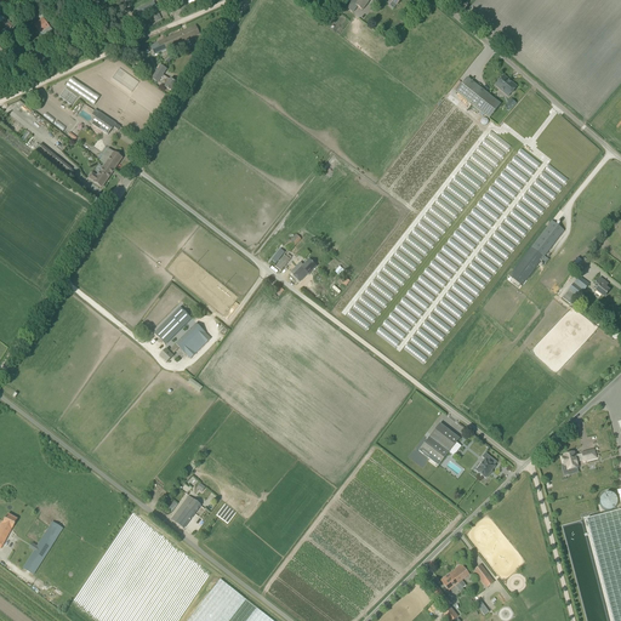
[(352,0),(351,3),(362,10),(369,0),(352,0)]
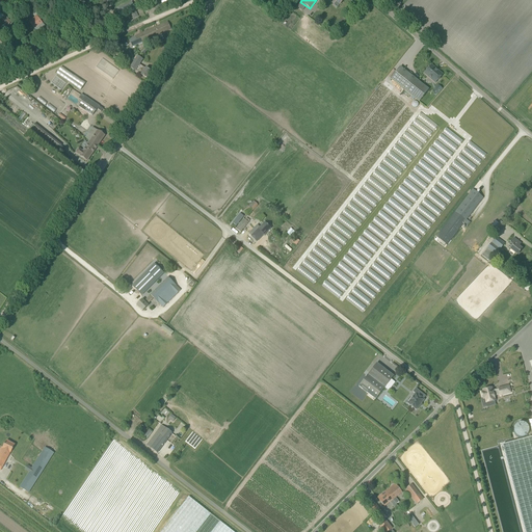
[(134,6),(132,2),(118,8),(121,12),(134,6)]
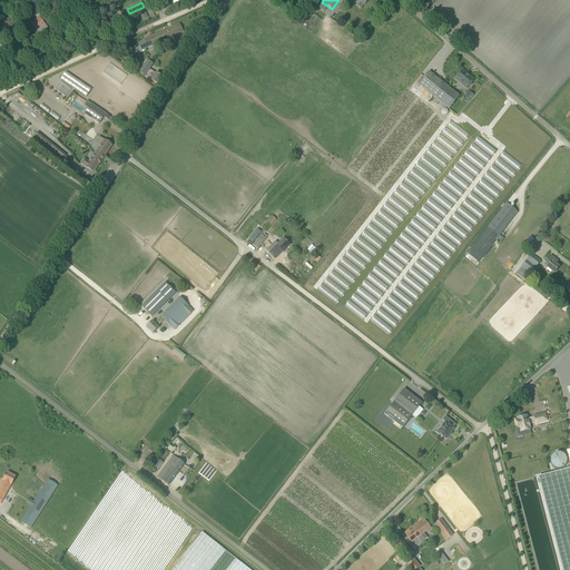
[(6,17),(0,22),(0,26),(2,28),(6,26),(8,28),(12,23),(6,17)]
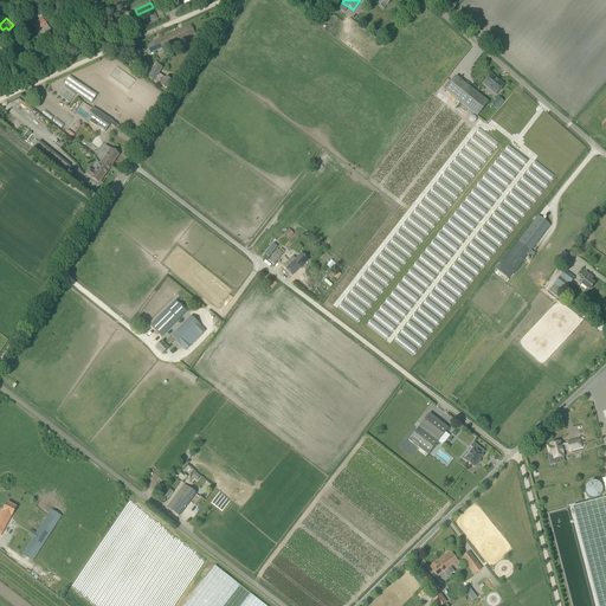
[(38,32),(38,33),(47,26),(43,19),(37,23),(36,21),(32,23),(39,31),(38,32)]
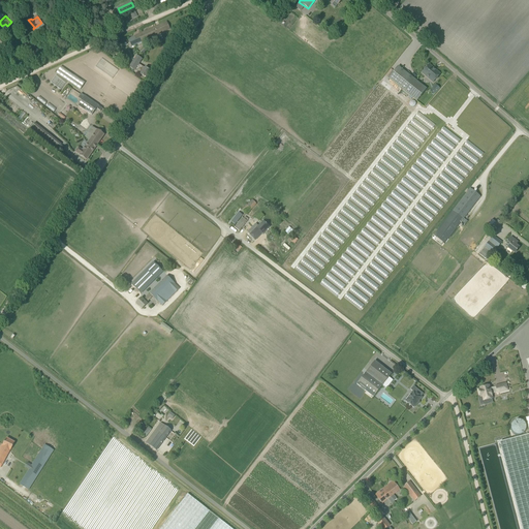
[(65,24),(69,30),(79,26),(74,19),(65,24)]
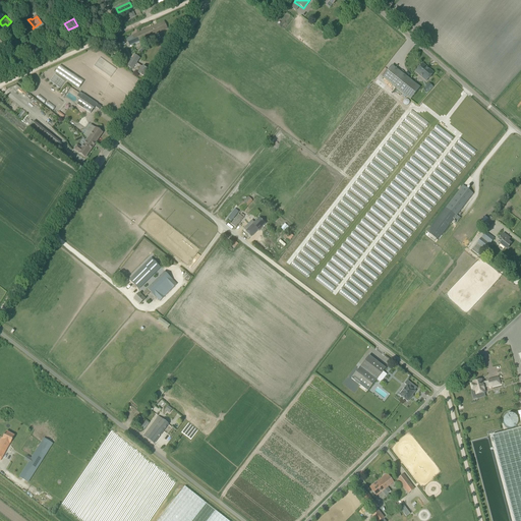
[(164,21),(123,40),(126,48),(167,30),(164,21)]
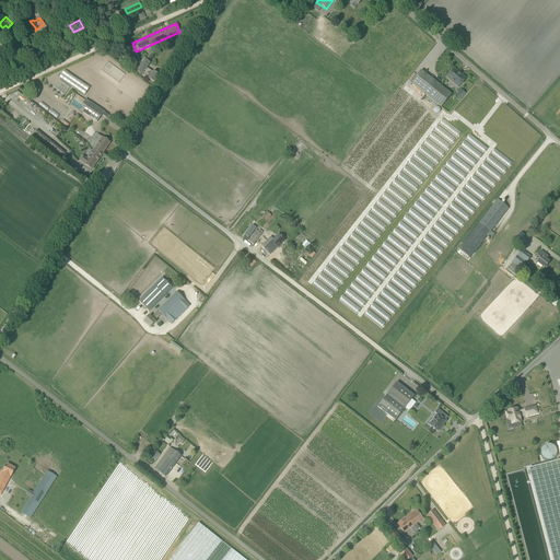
[(33,45),(23,54),(25,56),(26,55),(30,58),(28,59),(30,61),(38,54),(34,49),(36,48),(33,45)]
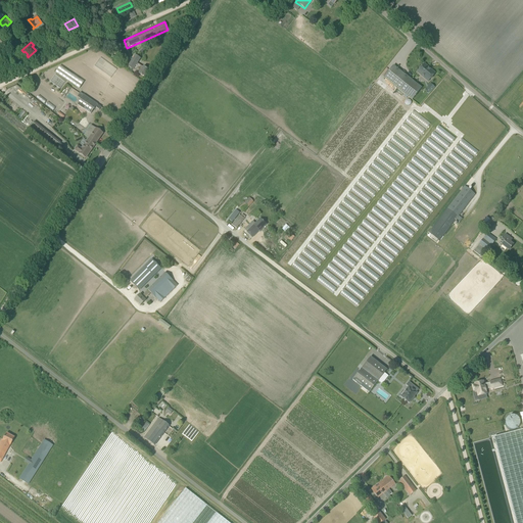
[(128,67),(145,78),(149,72),(137,63),(140,59),(135,56),(128,67)]
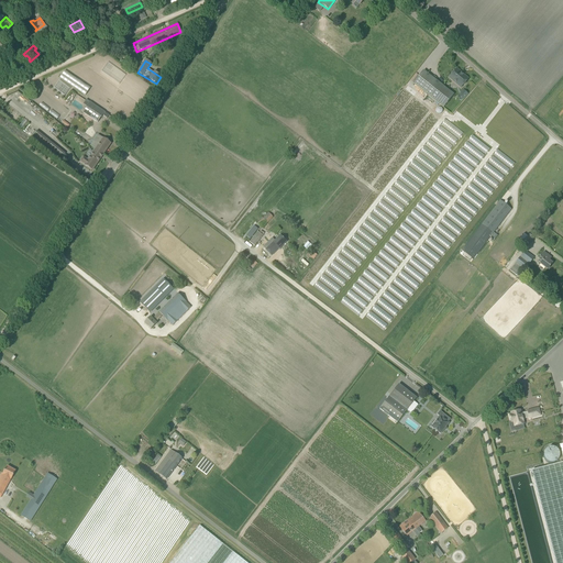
[(462,74),(456,69),(449,78),(461,88),(463,85),(464,85),(466,84),(466,83),(468,79),(463,75),(463,76),(461,74),(462,74)]
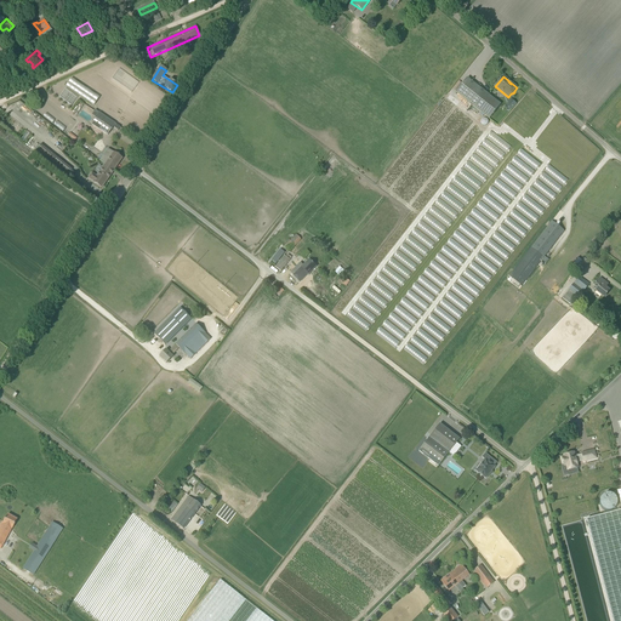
[(93,106),(100,97),(70,78),(66,86),(93,106)]
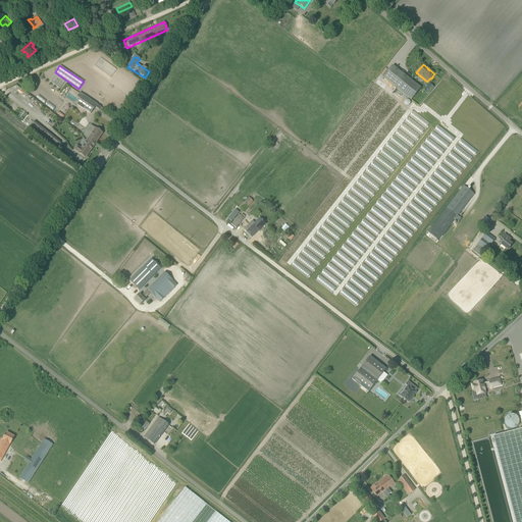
[(411,100),(421,88),(393,65),(383,77),(411,100)]
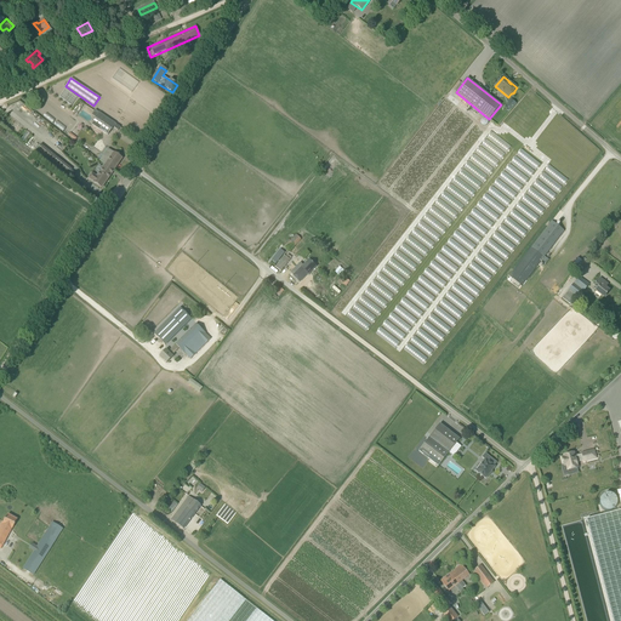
[(96,118),(92,124),(108,135),(115,124),(96,110),(92,115),(96,118)]
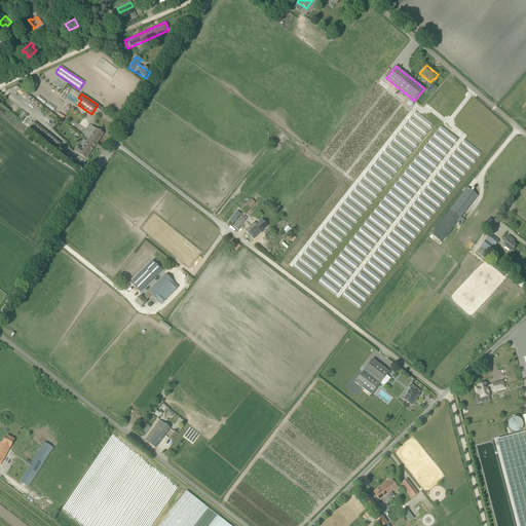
[(49,143),(58,148),(60,150),(64,146),(61,144),(62,144),(35,122),(30,129),(47,144),(49,143)]
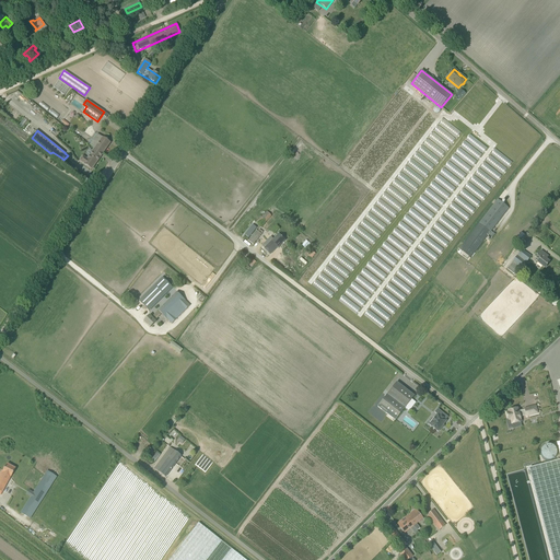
[(104,151),(109,142),(97,135),(90,146),(95,149),(97,146),(104,151)]
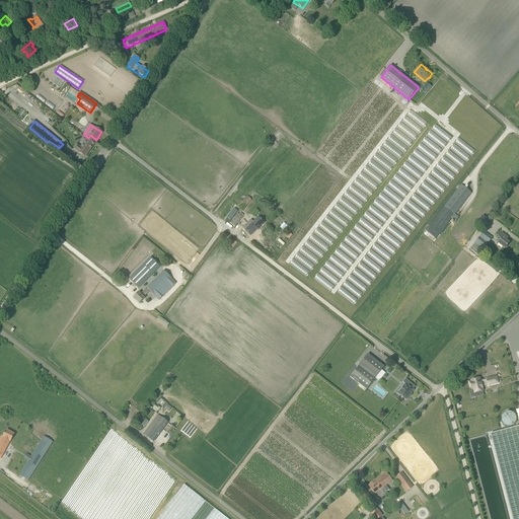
[(84,157),(96,140),(90,135),(88,138),(81,147),(77,145),(74,150),(78,152),(84,157)]
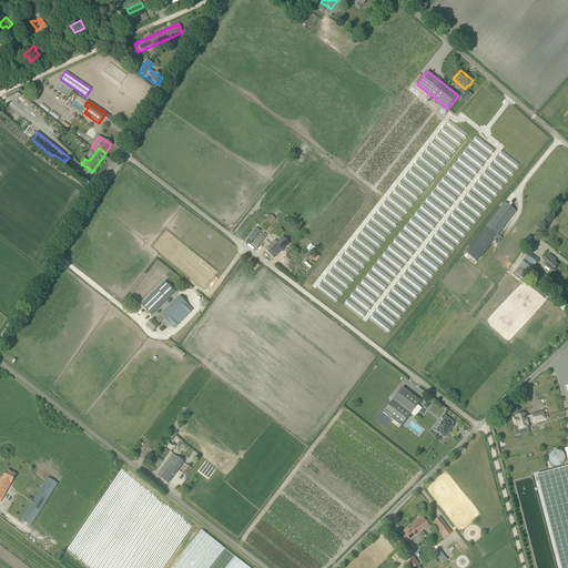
[(476,261),(477,262),(495,239),(498,242),(501,237),(497,234),(516,211),(505,203),(466,253),(467,254),(465,256),(474,263),(476,261)]
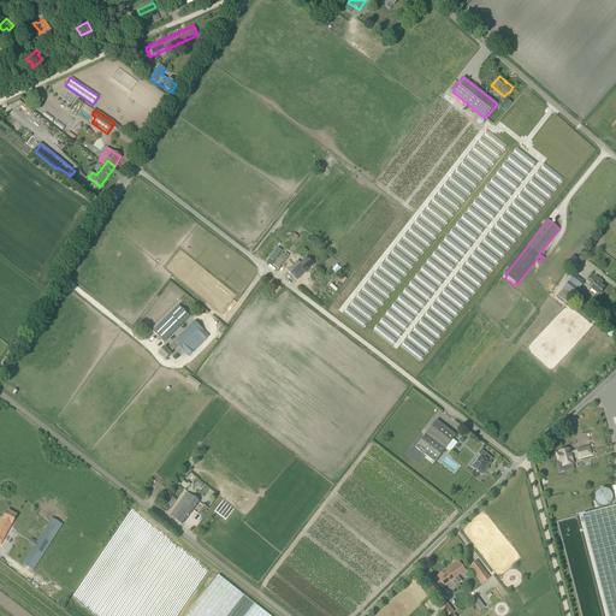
[(288,249),(298,238),(294,234),(283,243),(288,249)]
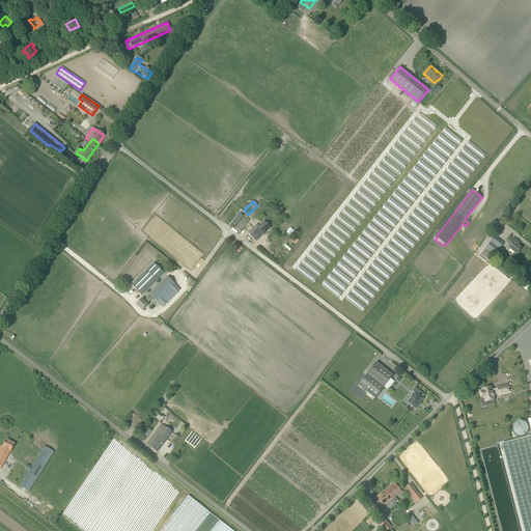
[(235,226),(242,218),(239,215),(232,223),(235,226)]
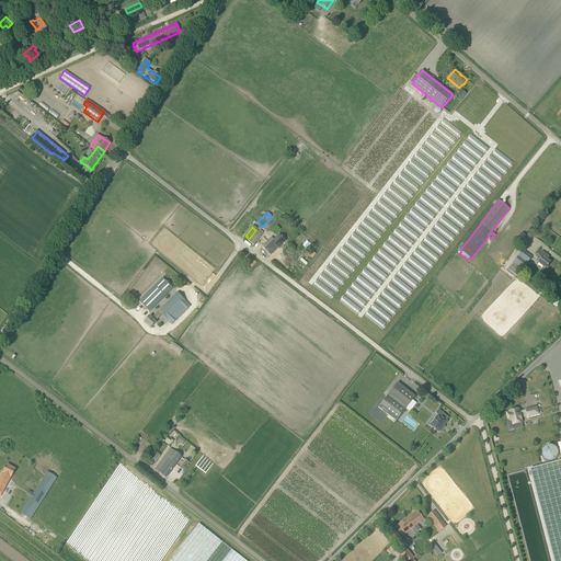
[(248,241),(253,245),(262,235),(256,231),(248,241)]
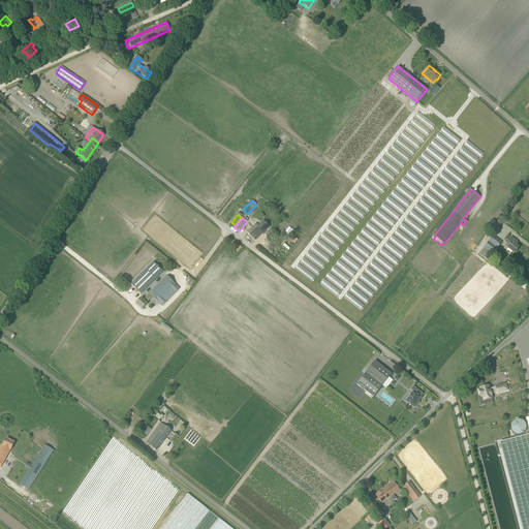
[(494,232),(501,223),(497,220),(490,228),(494,232)]
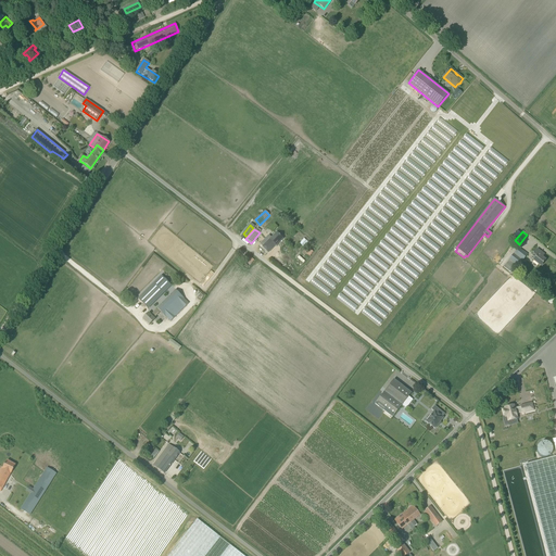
[(262,248),(267,254),(275,245),(276,245),(283,239),(277,232),(270,239),(268,236),(258,245),(262,248)]
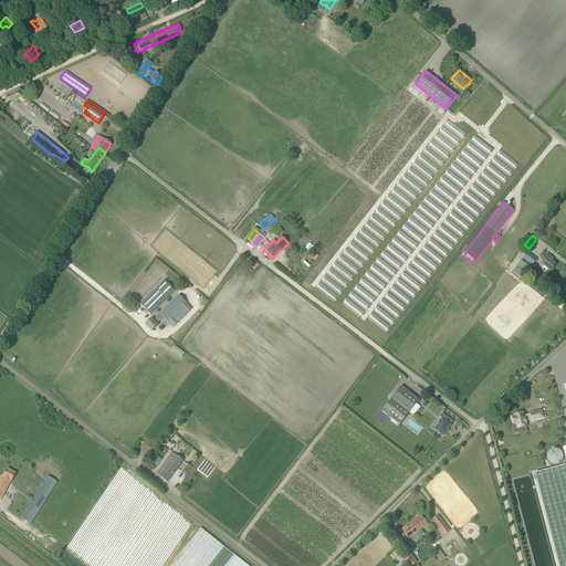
[(527,252),(519,263),(526,270),(531,263),(532,264),(536,259),(527,252)]
